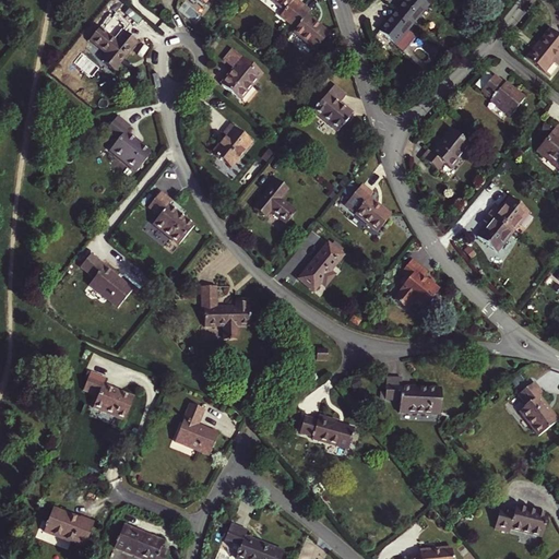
[(286,23),(301,4),(295,0),(268,0),(281,11),(277,15),(286,23)]
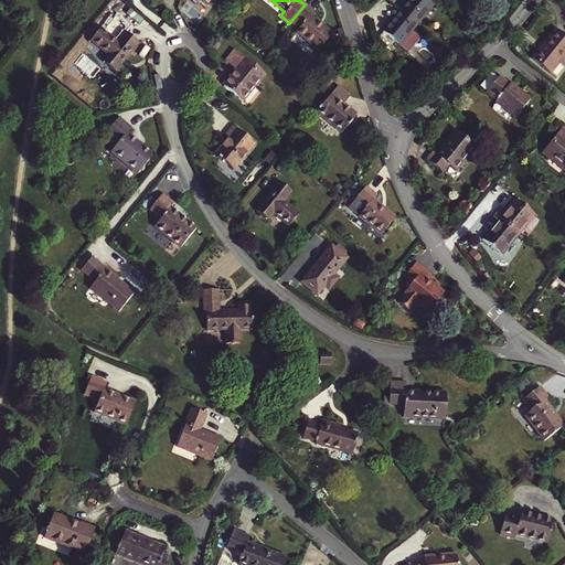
[(409,0),(403,9),(418,22),(436,1),(434,0),(409,0)]
